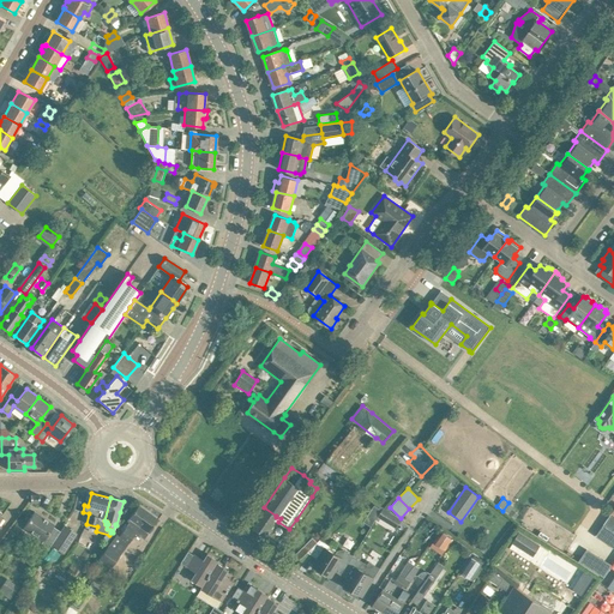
[(151,529),(158,519),(138,505),(126,521),(128,523),(119,536),(128,543),(136,533),(144,539),(151,529)]
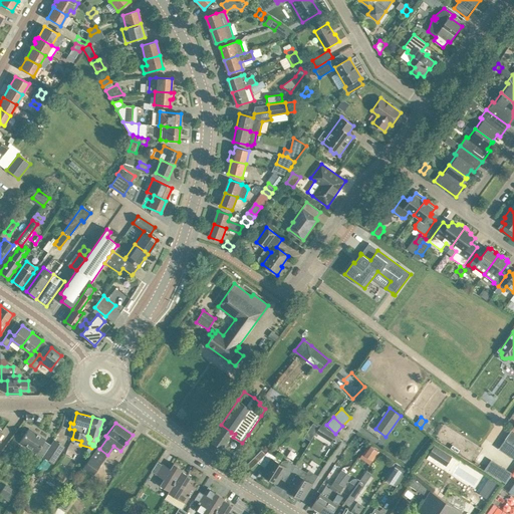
[(214,435),(208,444),(222,453),(233,437),(235,434),(231,433),(231,432),(221,425),(214,435)]
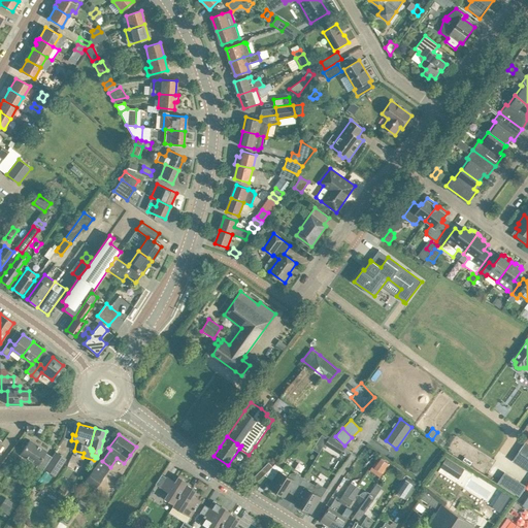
[(447,442),(441,438),(437,441),(443,447),(447,442)]
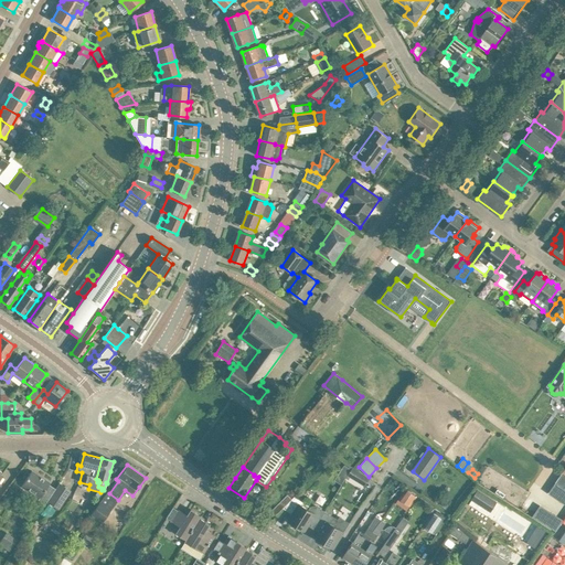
[(55,489),(49,484),(50,483),(31,471),(21,486),(39,498),(38,500),(44,504),(55,489)]
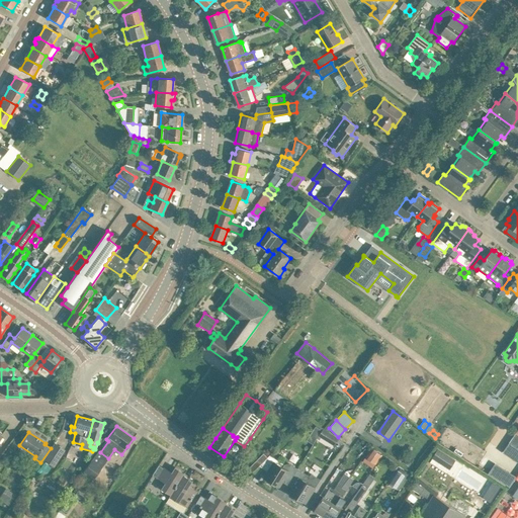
[(509,443),(503,451),(517,461),(517,434),(516,433),(509,443)]
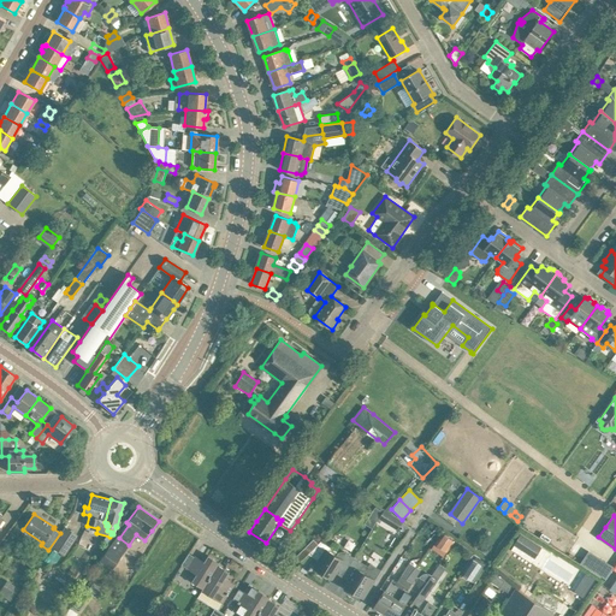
[(64,527),(51,548),(63,556),(76,535),(64,527)]
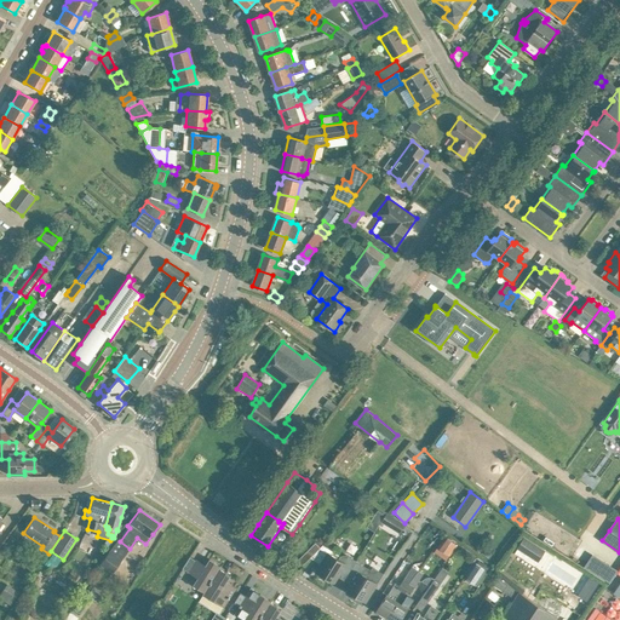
[(446,535),(438,546),(451,555),(458,545),(446,535)]
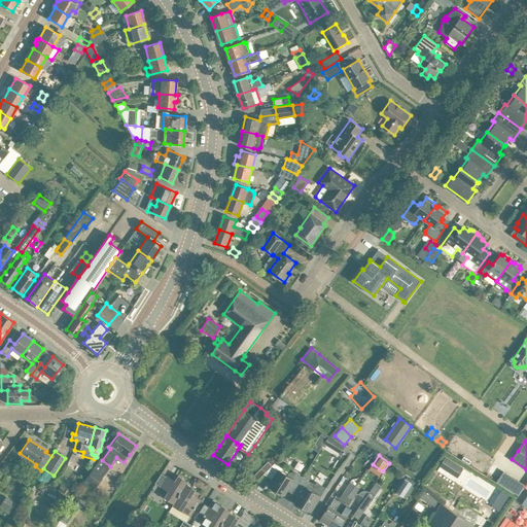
[(443,455),(435,469),(460,483),(467,468),(443,455)]
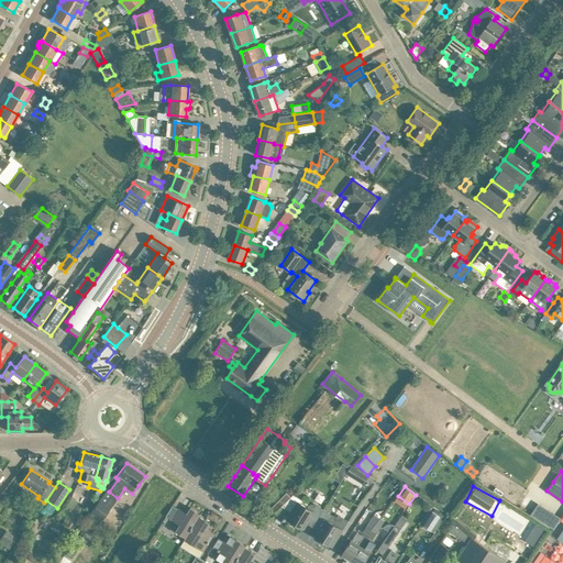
[(285,504),(291,497),(286,493),(280,499),(285,504)]
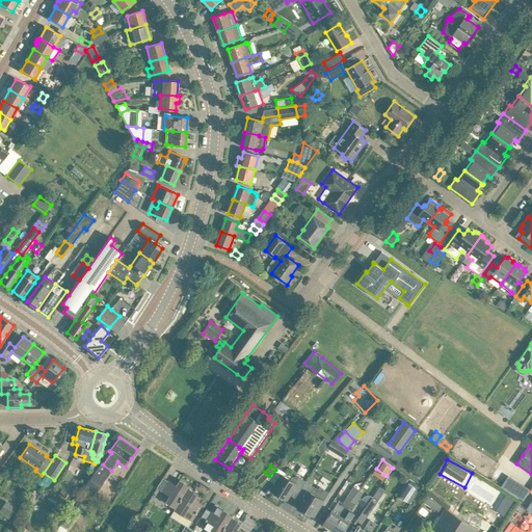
[(413,468),(409,473),(413,475),(414,475),(420,479),(423,475),(417,471),(417,470),(413,468)]
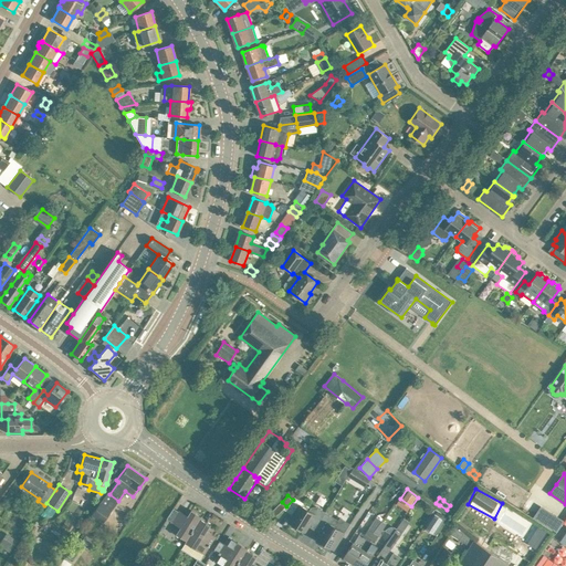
[(102,523),(111,512),(100,503),(91,515),(102,523)]
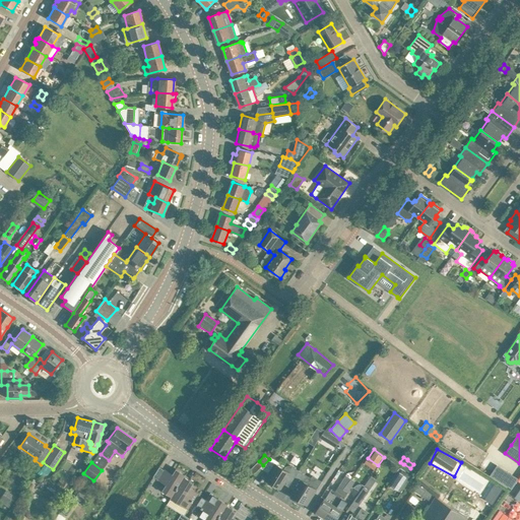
[(275,463),(265,479),(270,482),(269,483),(270,486),(272,488),(275,486),(276,485),(280,489),(283,483),(289,488),(300,471),(290,465),(285,466),(283,469),(275,463)]
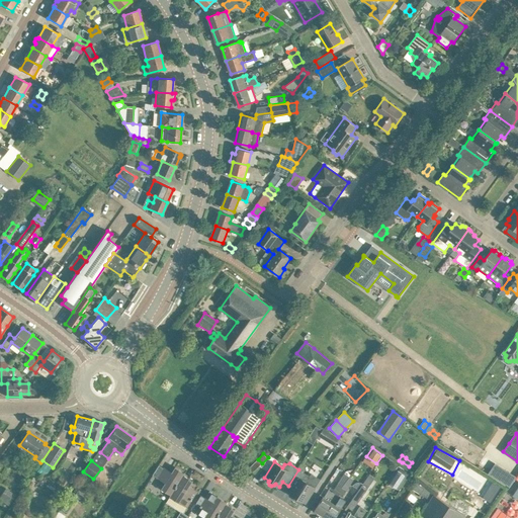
[(170,497),(185,473),(175,467),(172,472),(164,467),(164,468),(159,465),(153,475),(166,483),(162,490),(171,495),(170,497)]
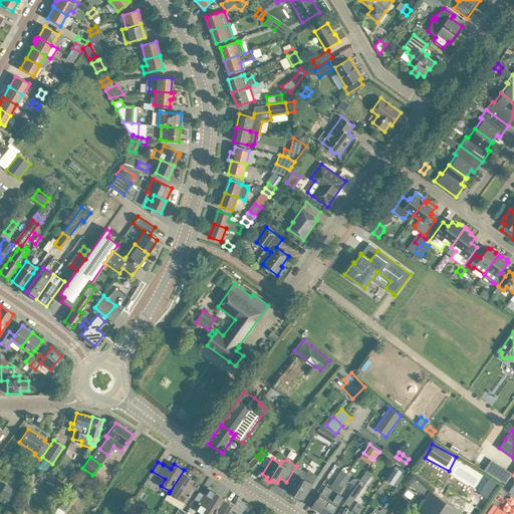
[(296,466),(286,482),(291,485),(288,490),(292,493),(292,494),(292,496),(294,498),(297,497),(298,496),(303,499),(313,484),(318,476),(309,471),(307,473),(304,471),(296,466)]
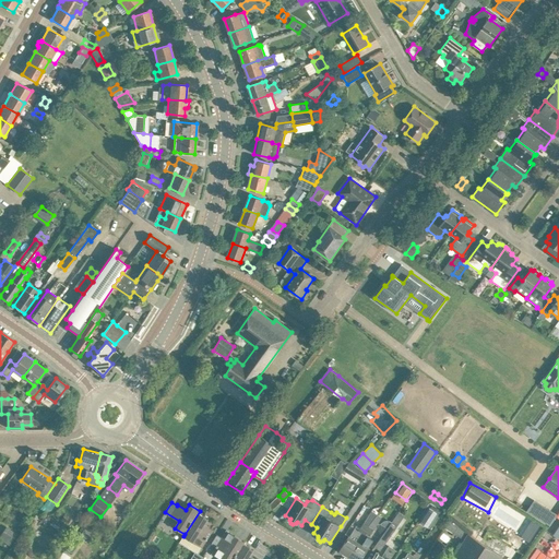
[(429,508),(424,516),(432,523),(439,514),(429,508)]
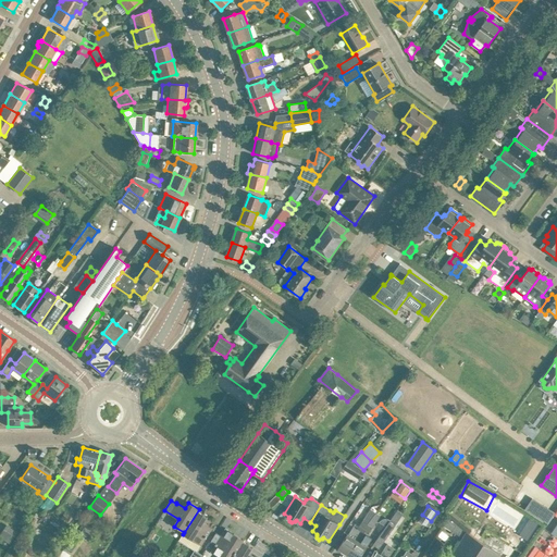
[(212,529),(205,523),(208,517),(198,511),(199,509),(183,534),(201,546),(212,529)]
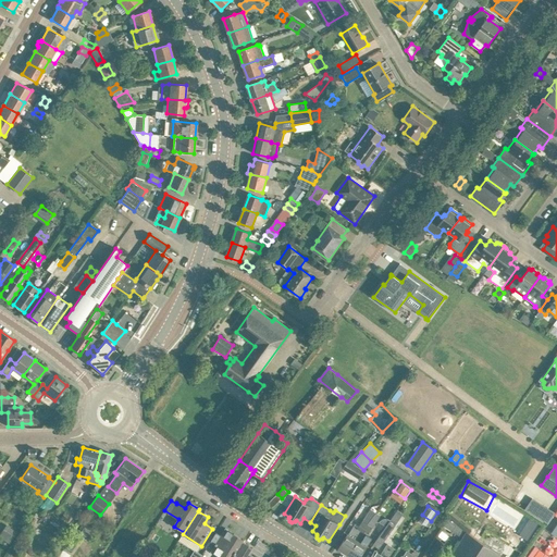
[(348,555),(367,524),(373,515),(368,511),(357,529),(354,527),(348,534),(347,534),(338,549),(348,555)]
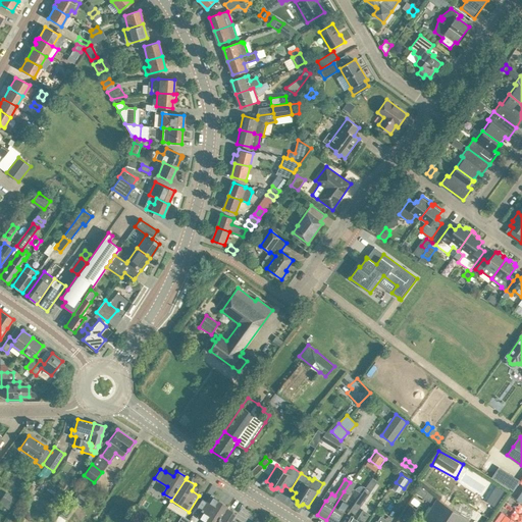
[(370,481),(356,503),(361,506),(375,485),(370,481)]
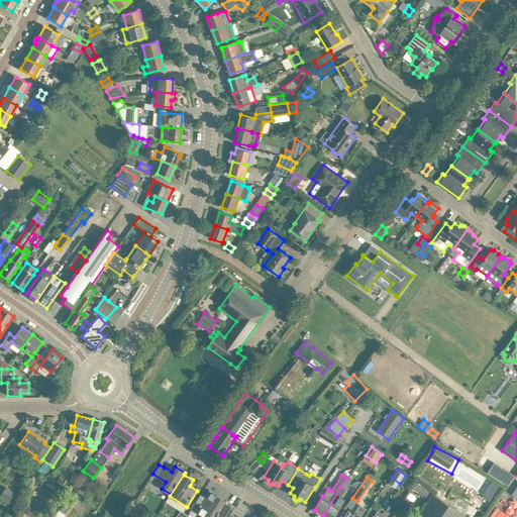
[(346,478),(340,487),(344,490),(350,481),(346,478)]
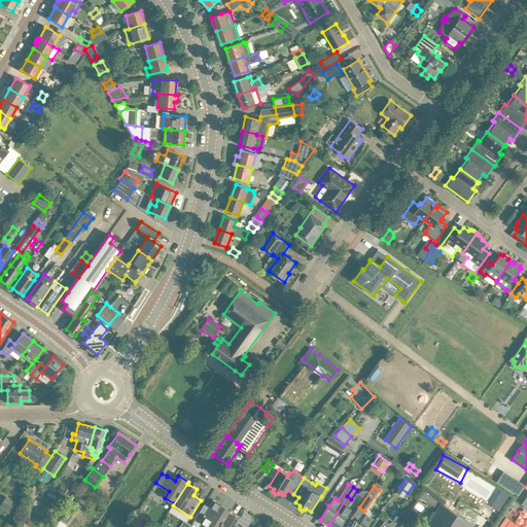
[(428,503),(433,496),(424,489),(419,497),(428,503)]
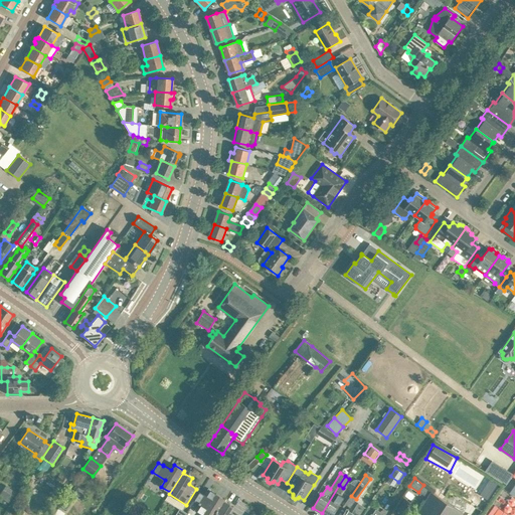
[(490,478),(486,484),(494,489),(497,483),(490,478)]
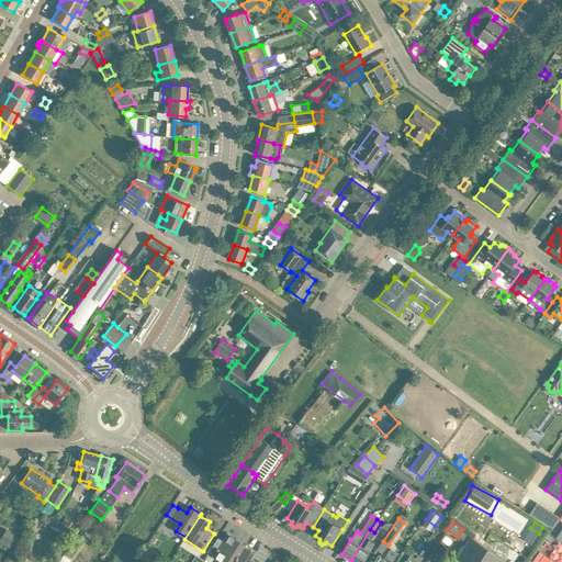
[(6,529),(0,537),(0,543),(9,549),(17,537),(6,529)]
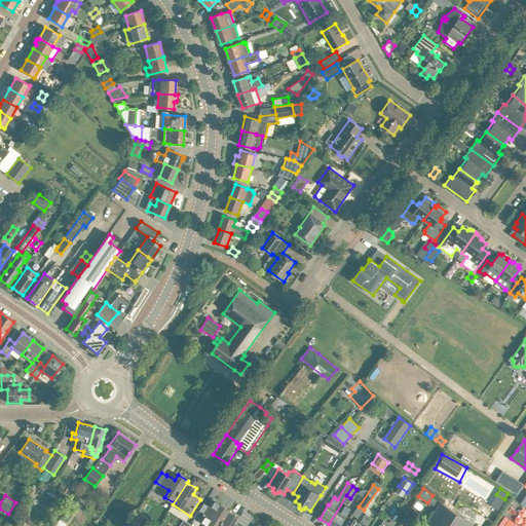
[(350,498),(346,495),(329,524),(331,525),(340,525),(346,516),(345,516),(350,508),(346,505),(350,498)]
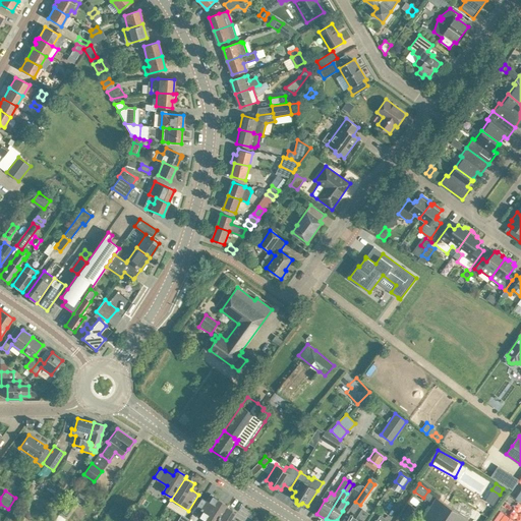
[(430,503),(435,495),(428,490),(423,498),(430,503)]
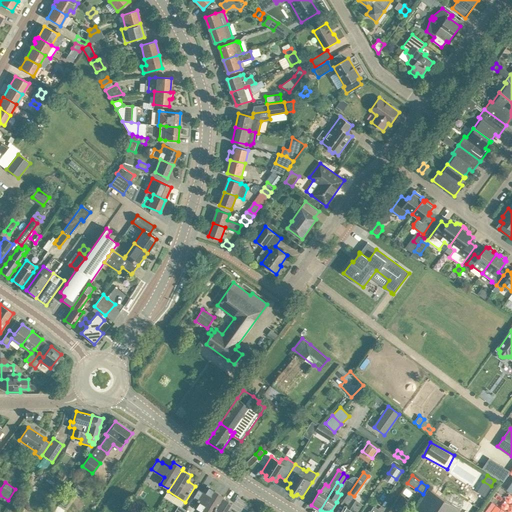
[(199,490),(194,498),(198,501),(194,507),(201,511),(214,511),(224,496),(215,490),(207,485),(203,492),(199,490)]
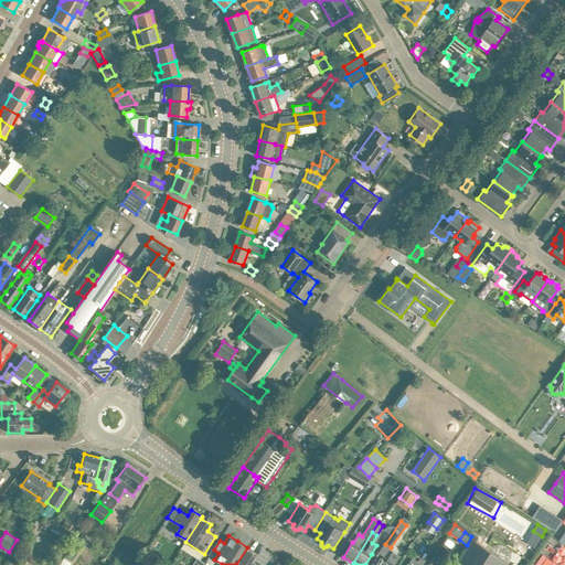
[(509,564),(511,563),(476,539),(457,564),(509,564)]
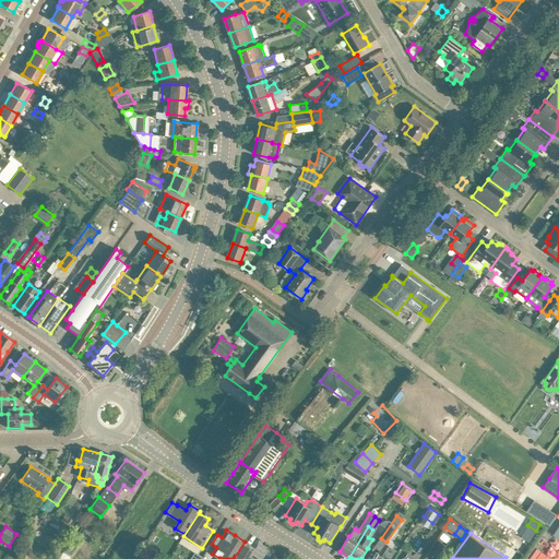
[(245,542),(234,558),(254,558),(250,556),(254,550),(245,544),(246,542),(245,542)]
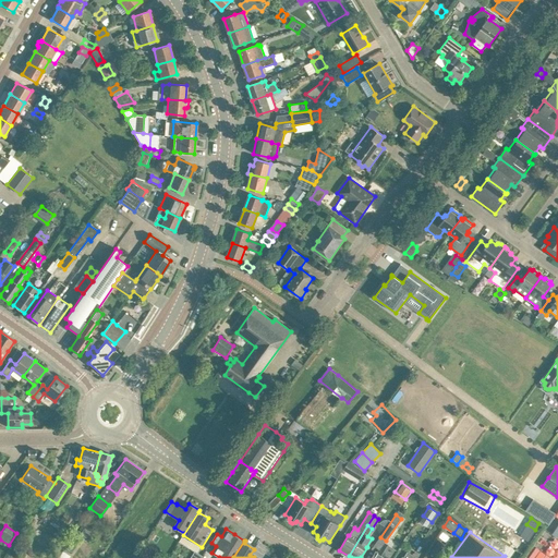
[(440,541),(436,547),(443,550),(446,545),(440,541)]
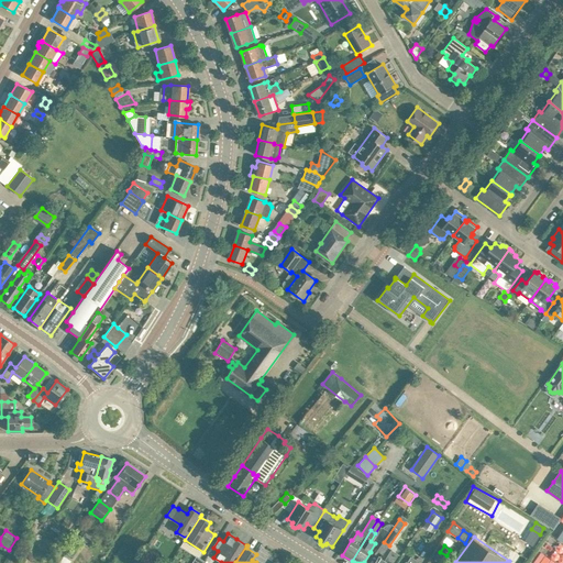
[(393,562),(398,555),(390,551),(383,562),(377,559),(374,562),(393,562)]
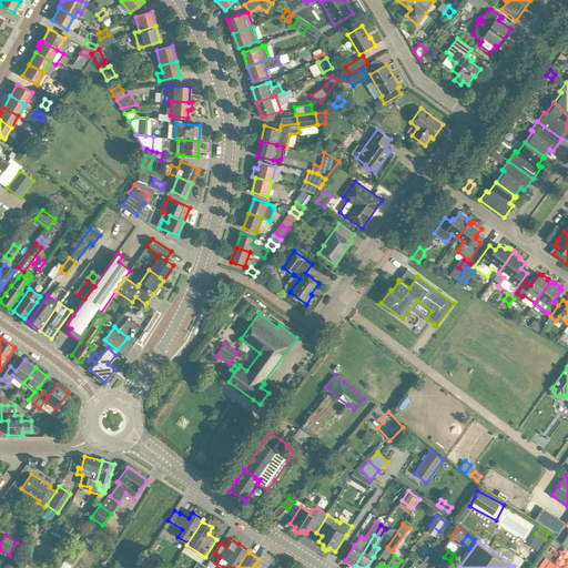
[(540,567),(543,567),(549,560),(545,558),(538,566),(540,567)]
